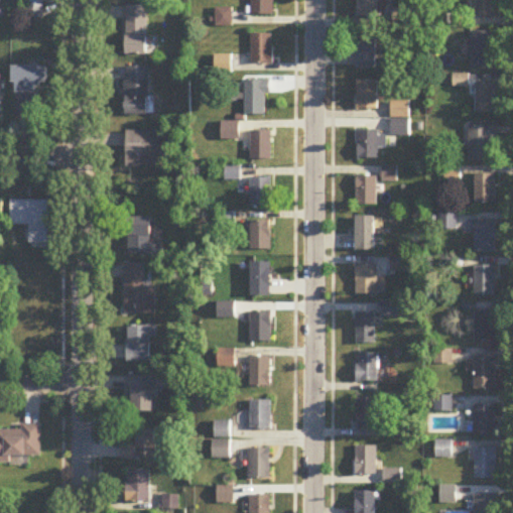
[(22,0),(22,17),(41,17),(40,0),(22,0)]
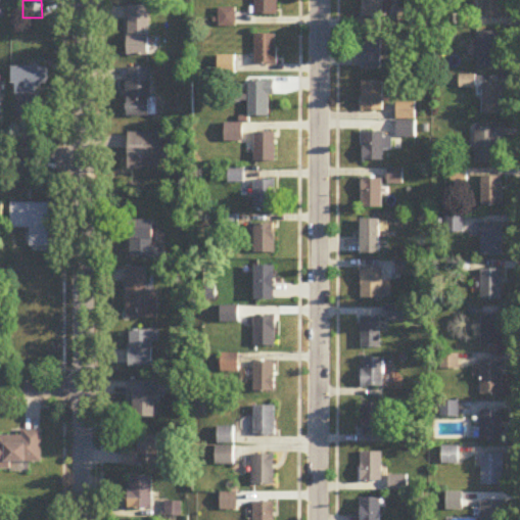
[(252,0),(252,13),(274,13),(274,0),(252,0)]
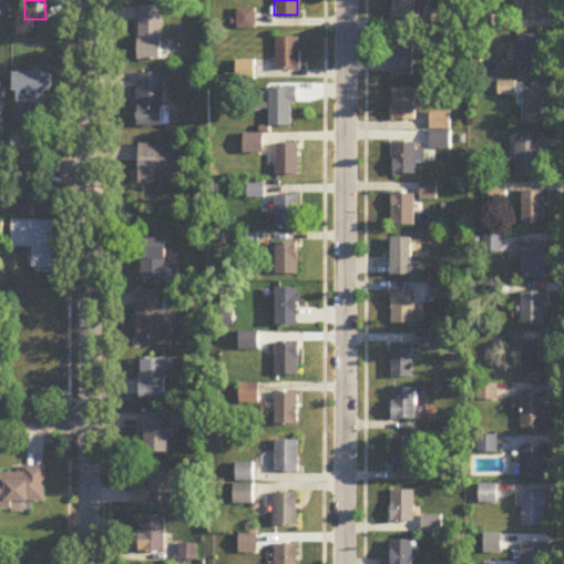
[(390,0),(390,18),(413,18),(412,0),(390,0)]
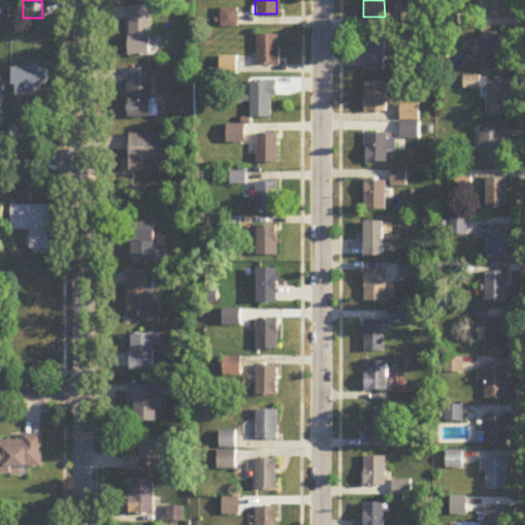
[(126,55),(148,55),(148,3),(126,3),(126,55)]
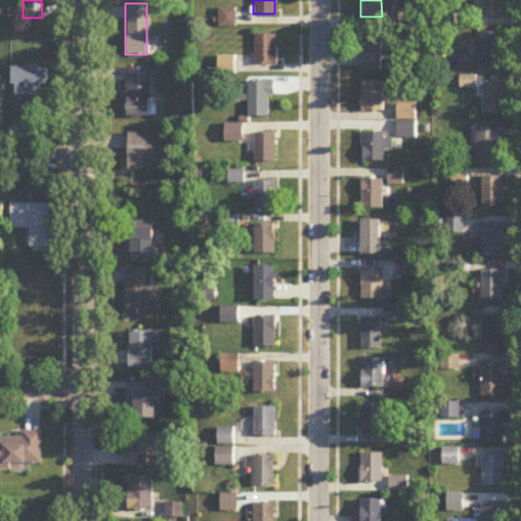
[(501,67),(501,30),(475,30),(475,67),(501,67)]
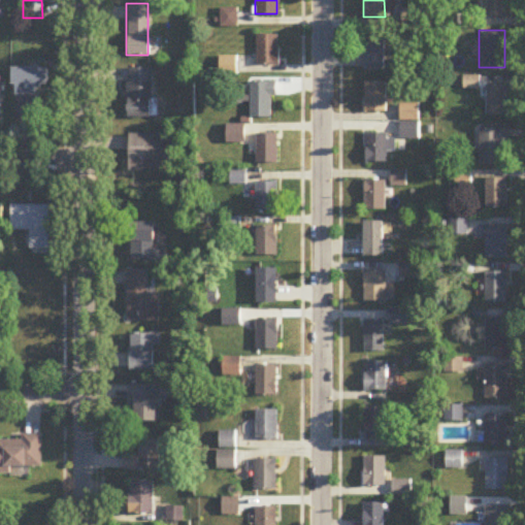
[(255,64),(277,64),(277,33),(255,33),(255,64)]
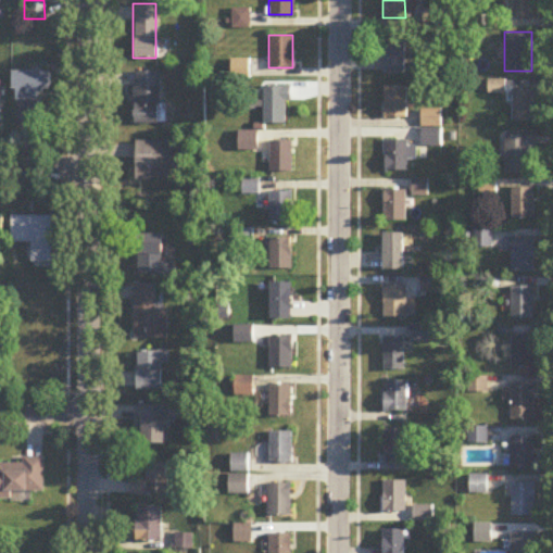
[(403,35),(382,35),(382,71),(403,71),(403,35)]
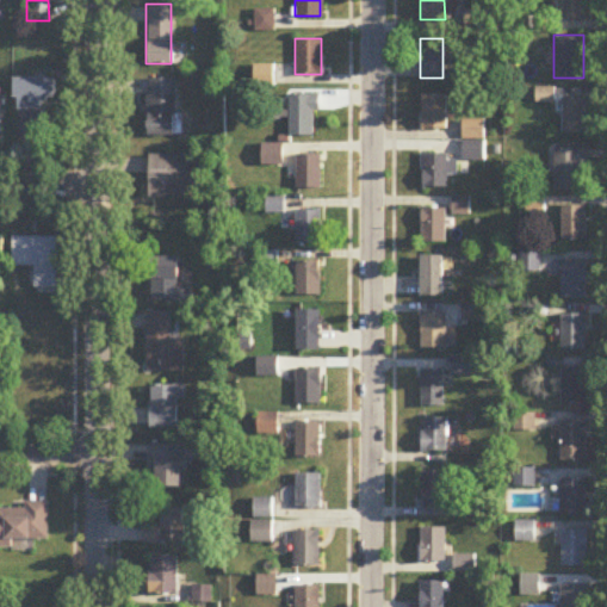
[(172,76),(144,76),(144,135),(172,135),(172,76)]
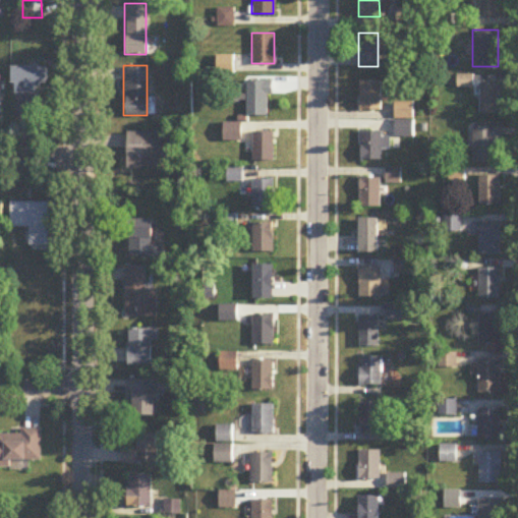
[(35,83),(45,83),(45,66),(11,66),(11,115),(35,115),(35,83)]
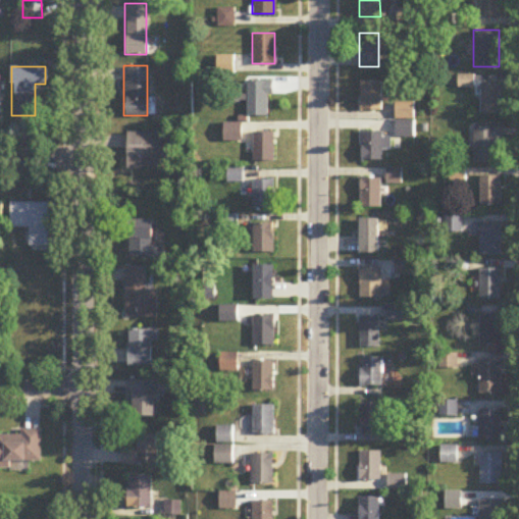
[(246,116),(269,116),(269,80),(246,80),(246,116)]
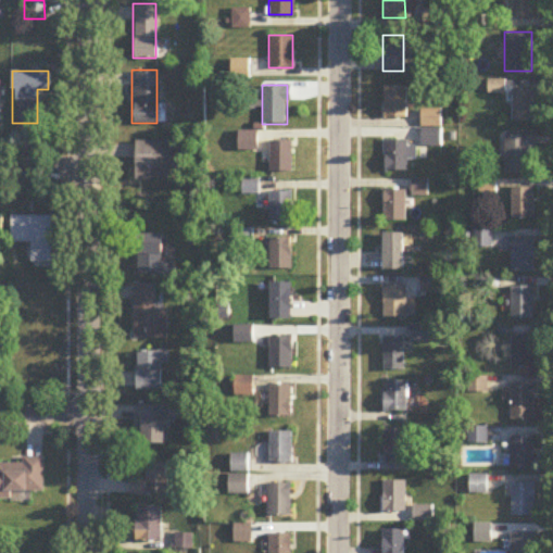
[(382,117),(404,117),(404,85),(382,85),(382,117)]
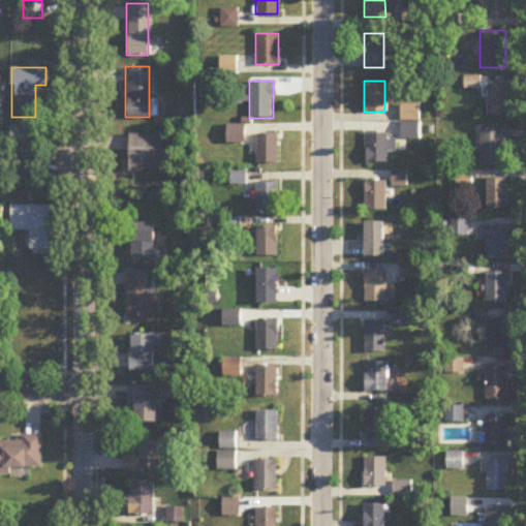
[(507,84),(485,84),(485,115),(507,115),(507,84)]
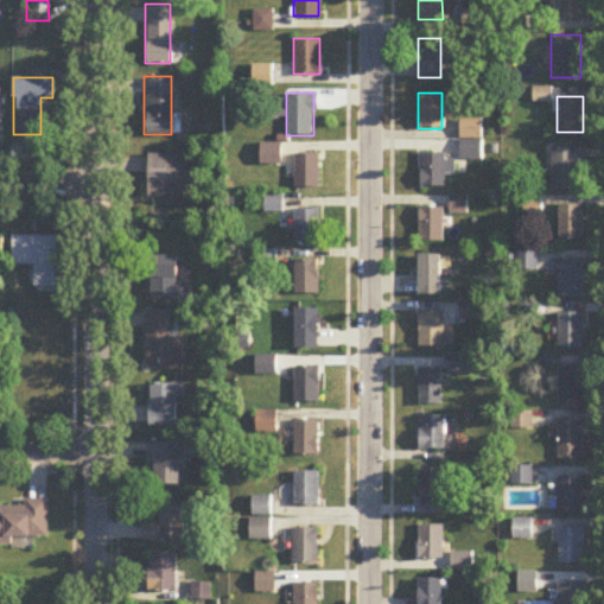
[(478,157),(478,120),(459,120),(459,157),(478,157)]
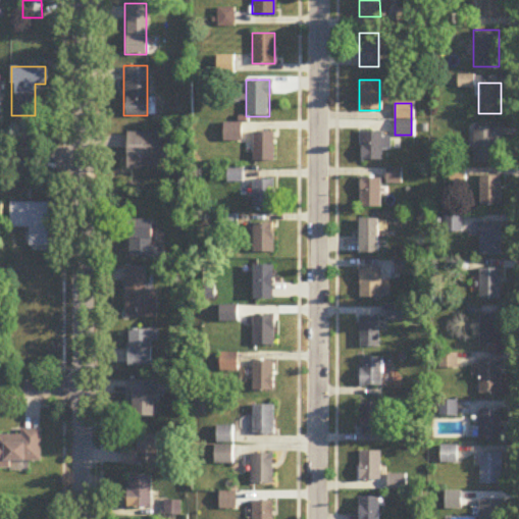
[(222,121),(222,141),(241,141),(241,121),(222,121)]
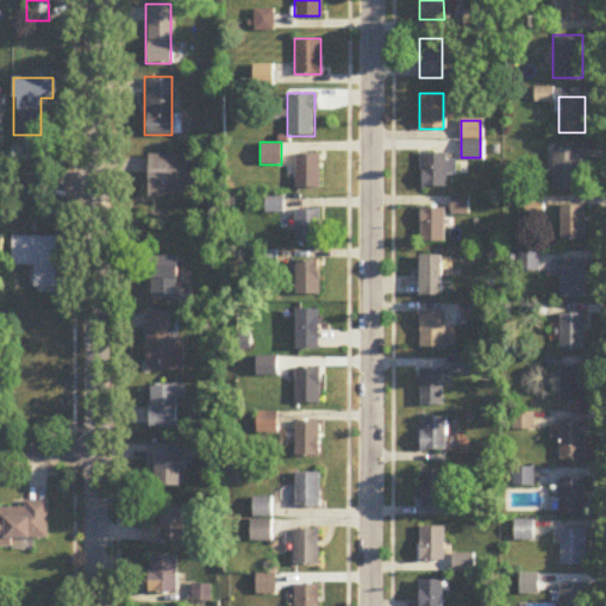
[(551,148),(551,188),(582,188),(582,148),(551,148)]
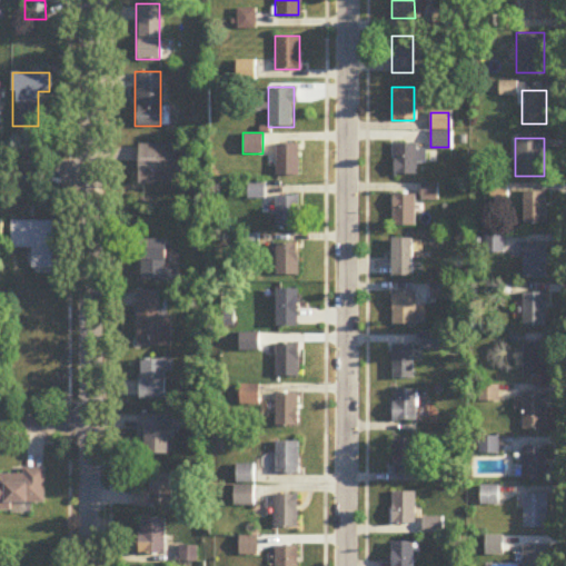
[(137,142),(137,182),(175,182),(175,142),(137,142)]
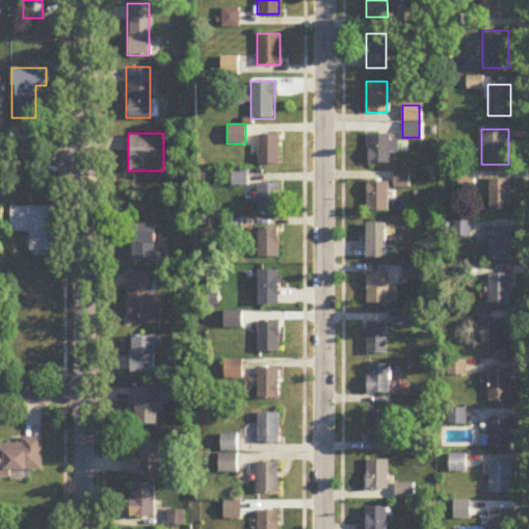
[(389,133),(366,133),(366,163),(389,163),(389,133)]
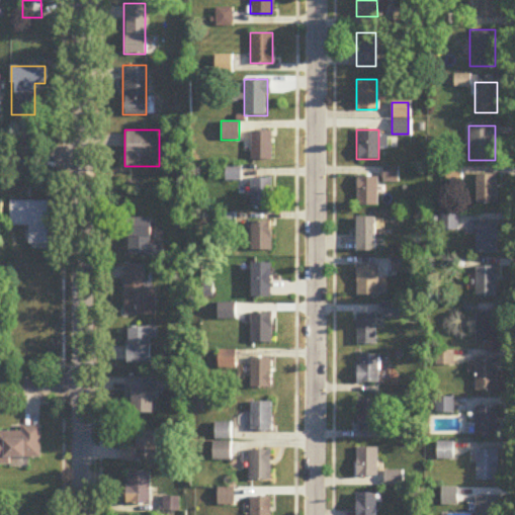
[(250,131),(250,159),(270,159),(270,131),(250,131)]
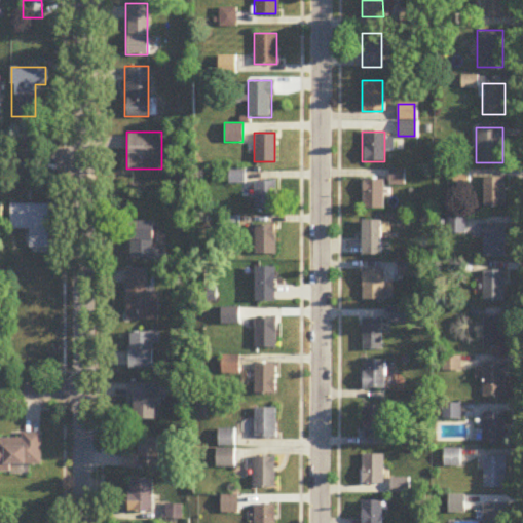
[(402,182),(402,169),(387,169),(387,182),(402,182)]
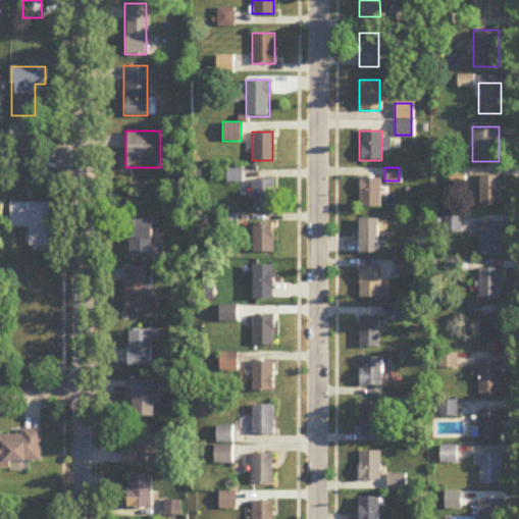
[(501,174),(479,174),(479,205),(501,205),(501,174)]
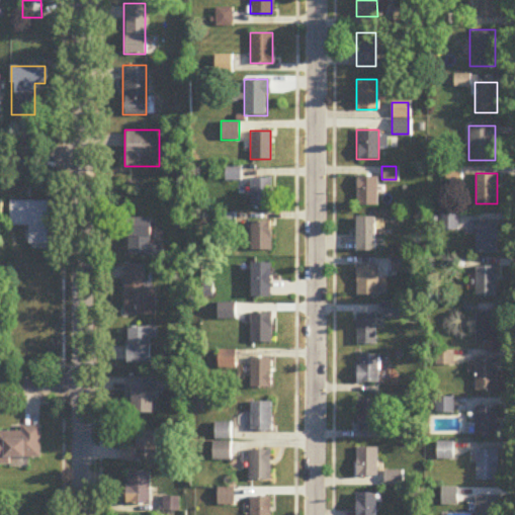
[(375,204),(375,175),(356,175),(356,204),(375,204)]
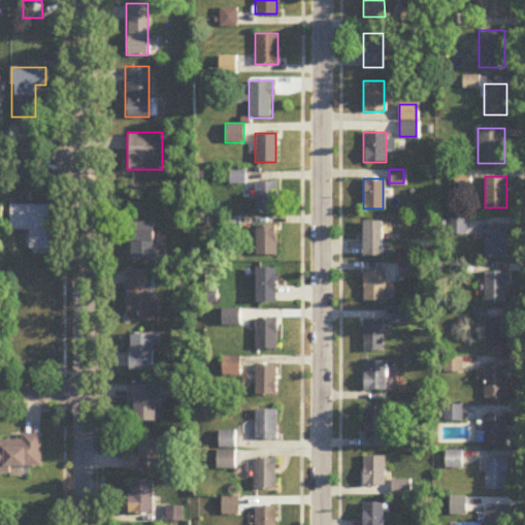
[(277,210),(277,181),(255,181),(255,210),(277,210)]
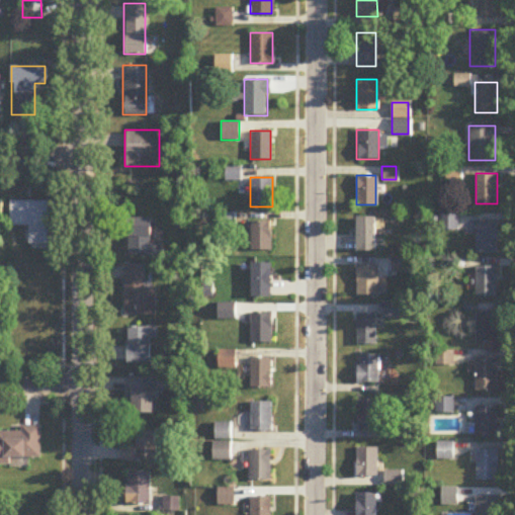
[(46,200),(9,200),(9,225),(27,225),(27,242),(46,242),(46,200)]
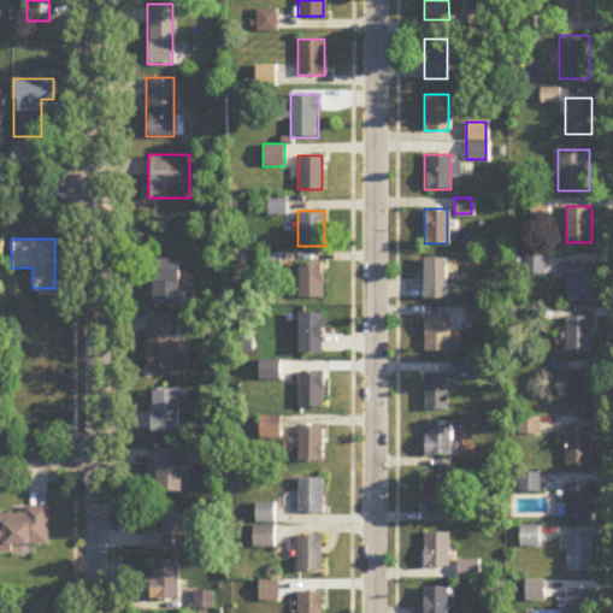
[(423,298),(444,298),(444,257),(423,257),(423,298)]
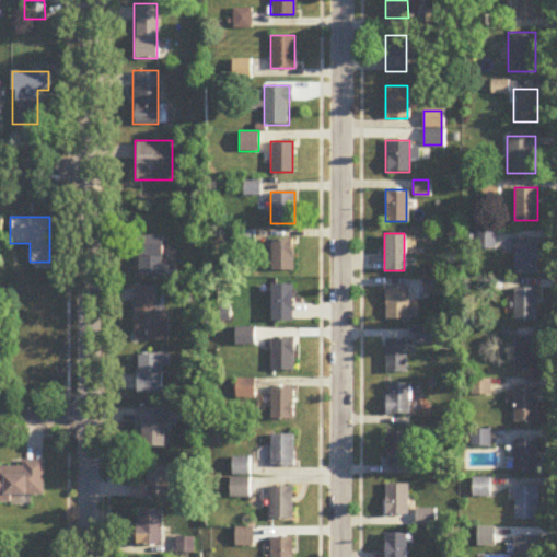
[(160,263),(160,235),(137,235),(137,275),(172,275),(172,263),(160,263)]
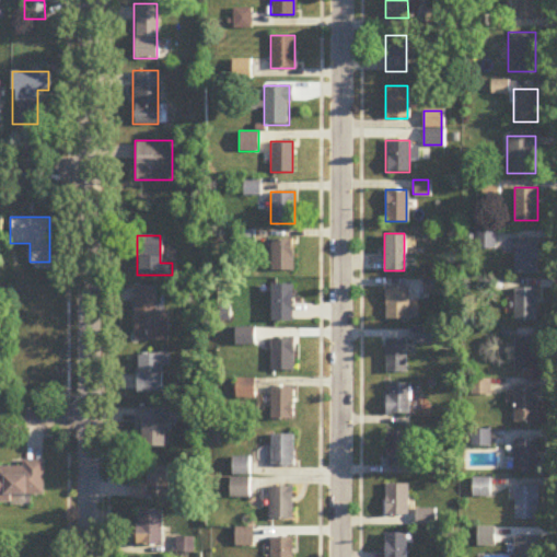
[(270,270),(292,270),(292,239),(270,239),(270,270)]
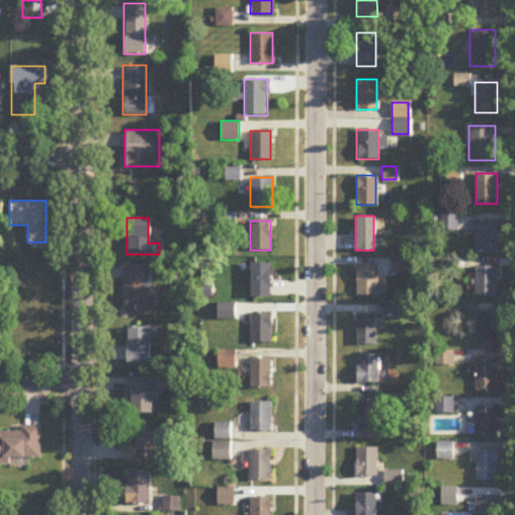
[(495,222),(476,222),(476,252),(495,252),(495,222)]
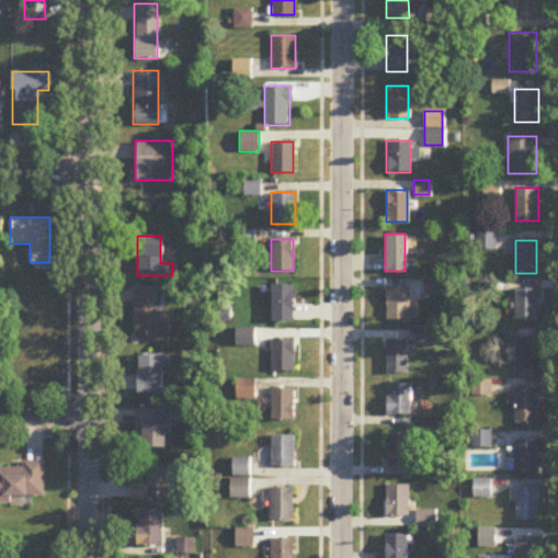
[(271,284),(271,320),(294,320),(294,284),(271,284)]
